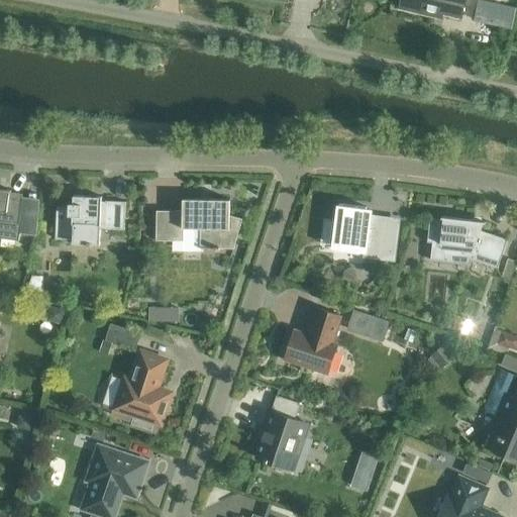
[(401,0),(400,8),(436,16),(437,12),(460,18),(464,0),(401,0)]
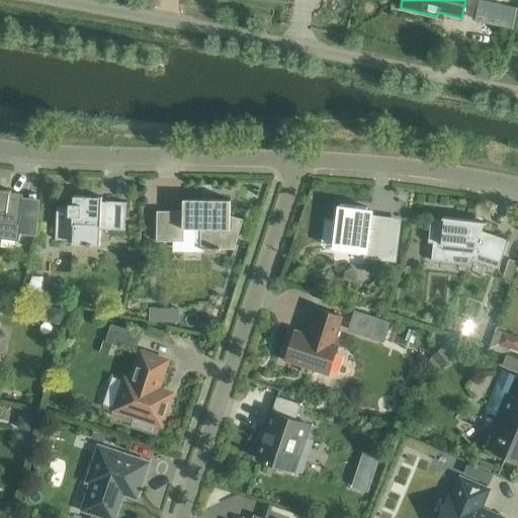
[(21,223),(18,223),(22,194),(0,191),(0,238),(19,241),(21,223)]
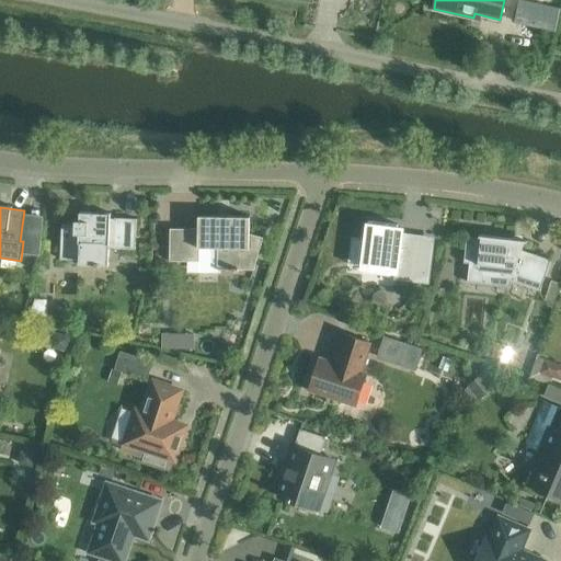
[(109,249),(135,250),(136,219),(110,218),(110,214),(79,212),(79,225),(61,225),(59,260),(77,260),(77,264),(107,266),(109,249)]
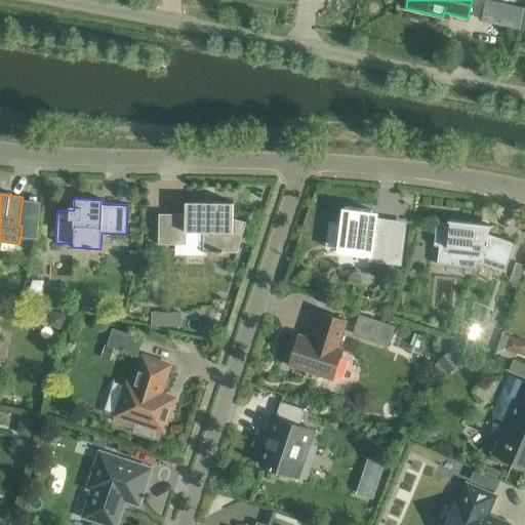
[(246,223),(233,218),(233,203),(186,202),(186,214),(159,213),(157,243),(185,245),(186,232),(202,233),(201,253),(237,252),(246,223)]
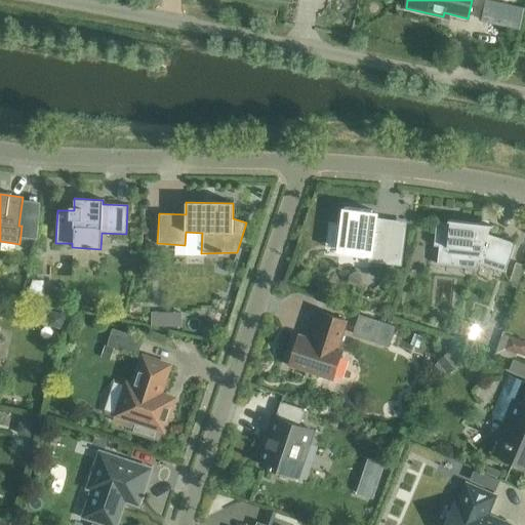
[(370,211),(371,212),(371,210),(345,207),(338,250),(370,254),(369,260),(385,263),(388,233),(373,232),(375,216),(370,215),(370,211)]
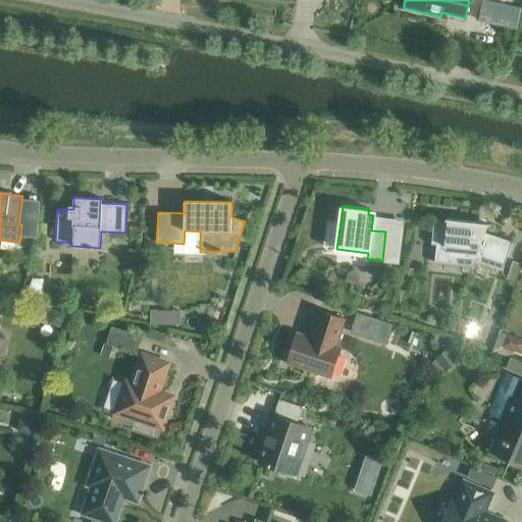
[(489,225),(489,223),(446,219),(445,220),(447,220),(447,222),(433,221),(431,245),(436,245),(434,262),(474,267),(474,265),(475,262),(502,270),(512,242),(485,232),(487,224),(489,225)]
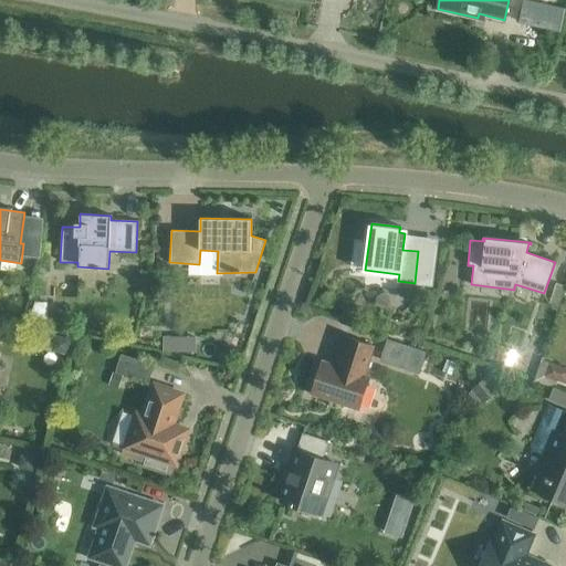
[(32,315),(48,318),(49,301),(35,300),(32,315)]
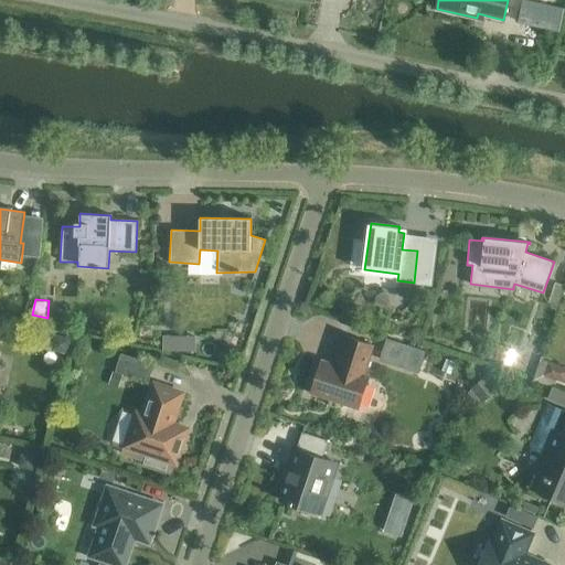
[(201,336),(202,322),(168,320),(168,333),(201,336)]
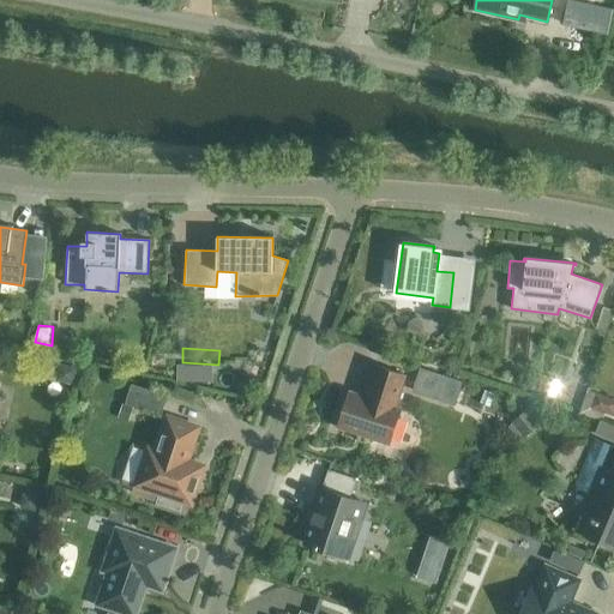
[(427,363),(426,378),(446,380),(447,365),(427,363)]
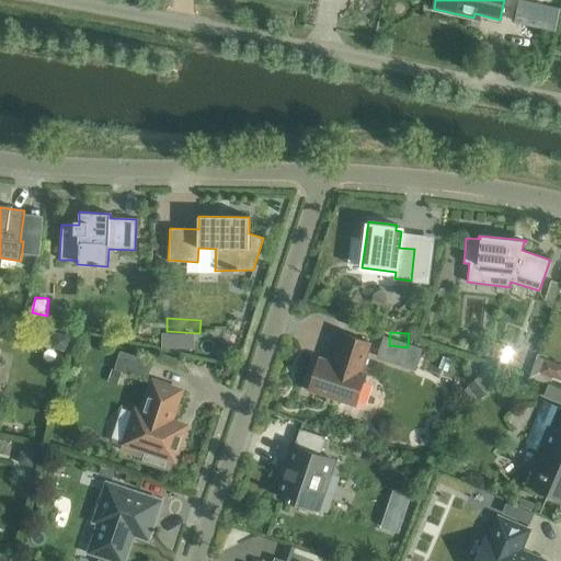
[(179,334),(161,334),(160,347),(178,347),(179,334)]
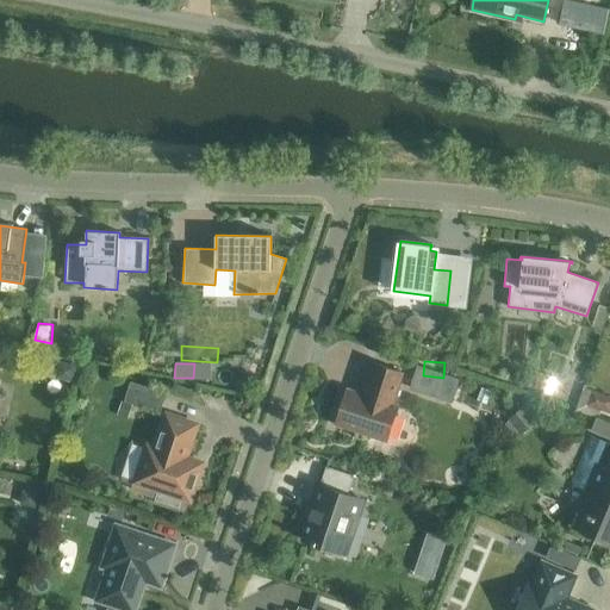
[(398,405),(392,404),(403,373),(372,363),(362,393),(347,388),(335,424),(386,442),(398,405)]
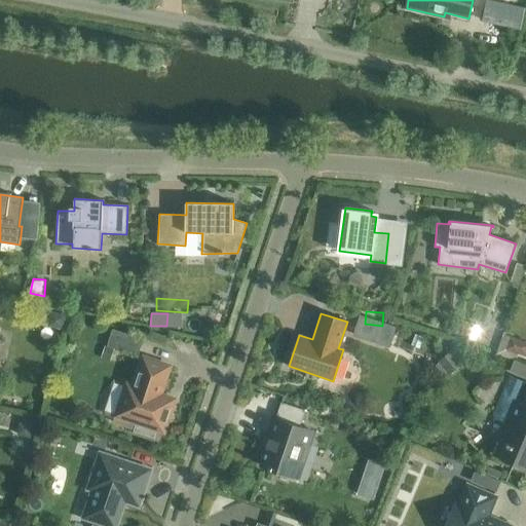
[(142,344),(148,327),(118,314),(111,333),(142,344)]
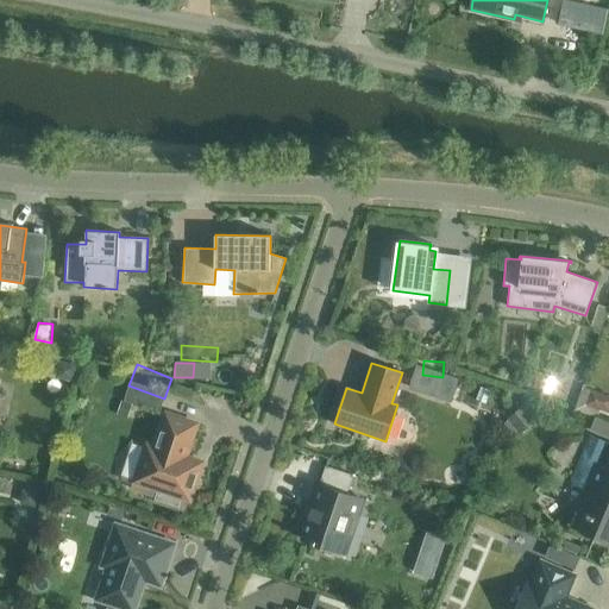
[(194,459),(186,457),(196,424),(165,413),(155,446),(146,444),(135,481),(159,489),(157,497),(177,504),(180,496),(182,497),(194,459)]
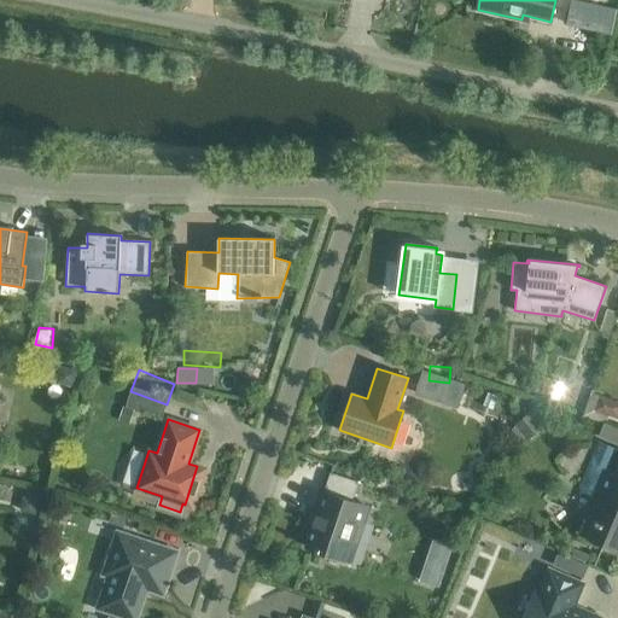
[(589,537),(617,549),(617,450),(598,442),(577,489),(598,497),(588,518),(596,520),(589,537)]
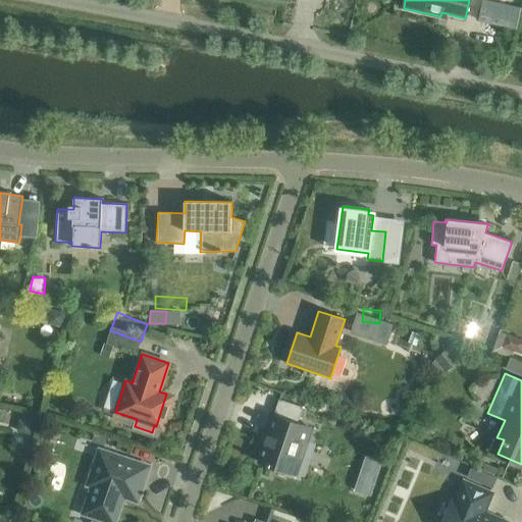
[(258,462),(297,475),(312,428),(269,414),(264,430),(268,431),(258,462)]
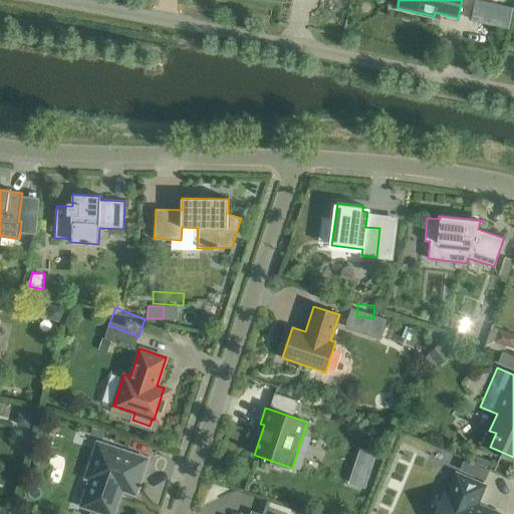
[(119,489),(136,494),(147,459),(97,443),(85,478),(94,481),(93,485),(88,488),(84,499),(86,504),(90,505),(89,508),(105,513),(113,513),(119,497),(116,496),(119,489)]
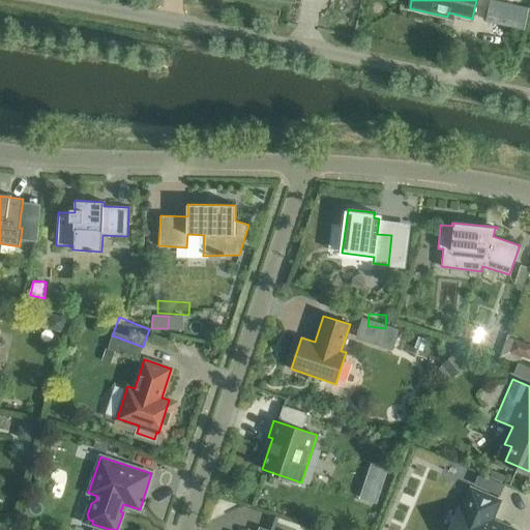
[(516,529),(492,520),(500,500),(470,488),(462,506),(459,505),(448,529),(516,529)]
